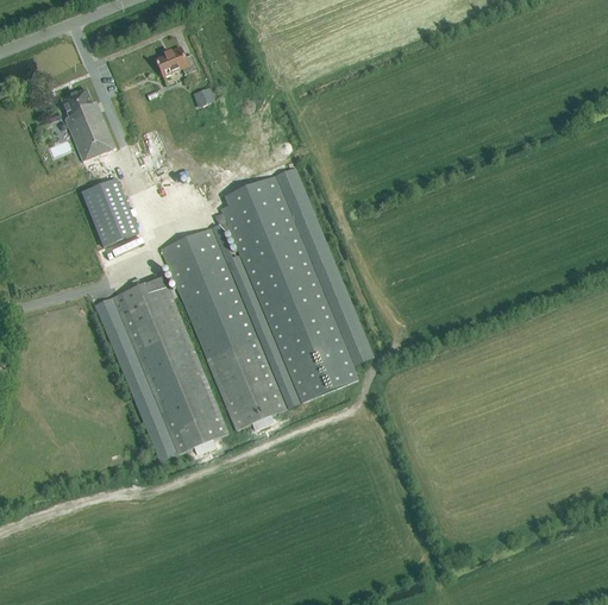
[(185,74),(198,69),(192,54),(185,57),(180,46),(169,51),(170,54),(156,60),(163,75),(182,68),(185,74)]
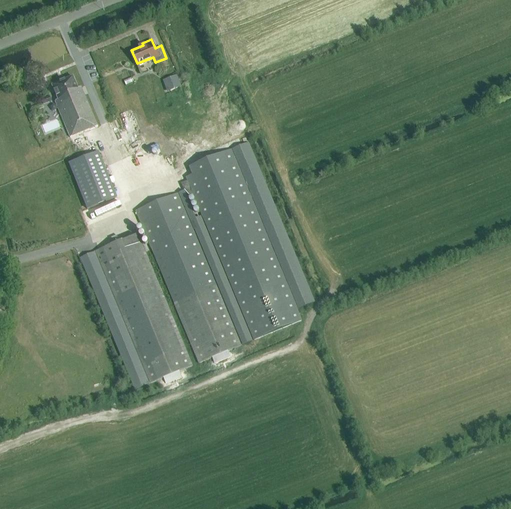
[(54,99),(60,114),(68,134),(96,124),(80,85),(77,86),(72,74),(51,83),(57,97),(54,99)]
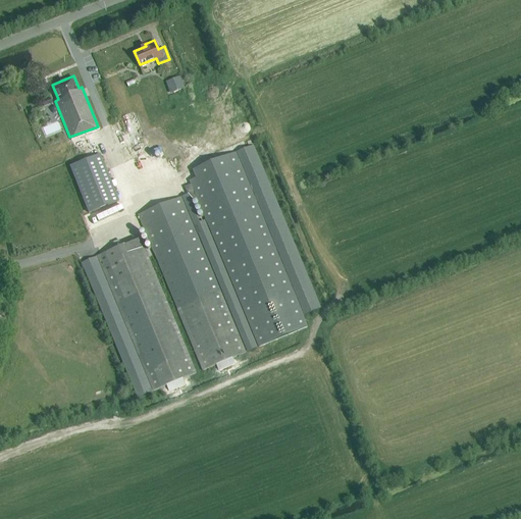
[(179,75),(168,80),(173,91),(184,87),(179,75)]
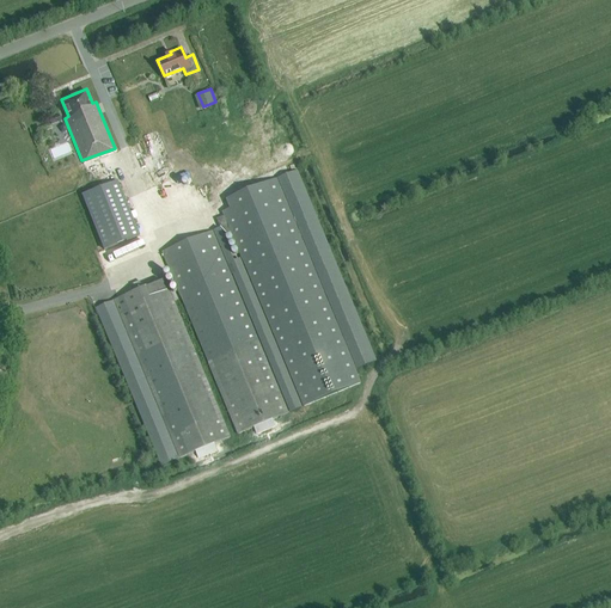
[(294,169),(275,177),(354,366),(373,358),(294,169)]
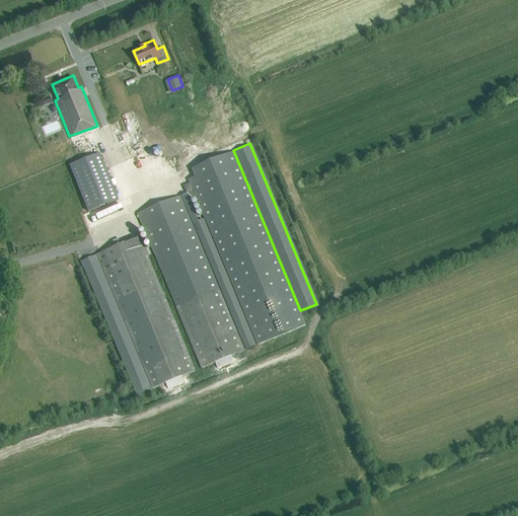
[(305,322),(300,310),(233,150),(192,167),(195,175),(189,177),(190,181),(183,185),(187,192),(189,198),(190,197),(195,195),(204,217),(256,343),(260,342),(305,322)]
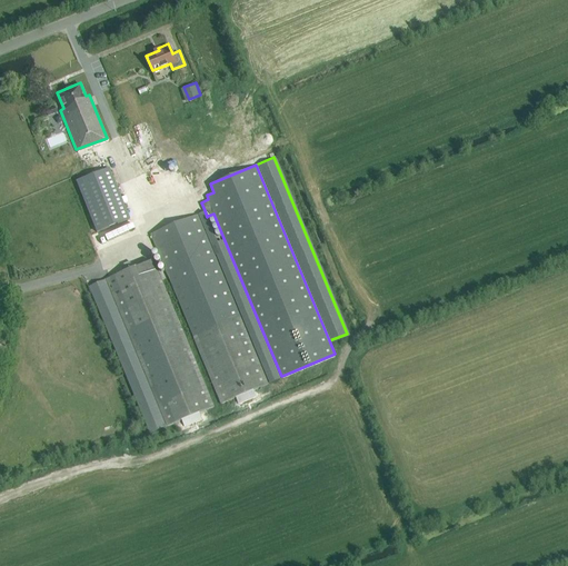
[(109,167),(76,180),(97,232),(129,219),(109,167)]
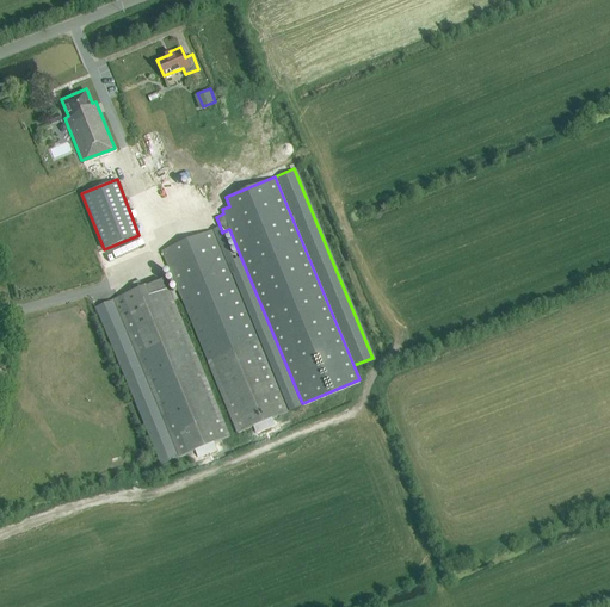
[(220,225),(211,228),(287,409),(288,409),(302,403),(240,255),(233,259),(222,233),(220,225)]
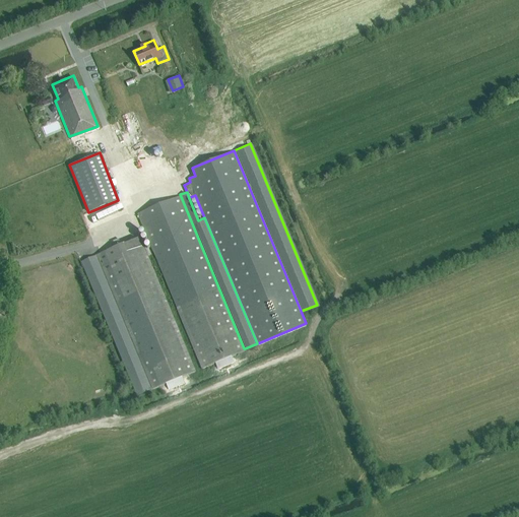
[(180,194),(137,212),(176,306),(201,367),(214,361),(231,354),(244,348),(218,287),(180,194)]
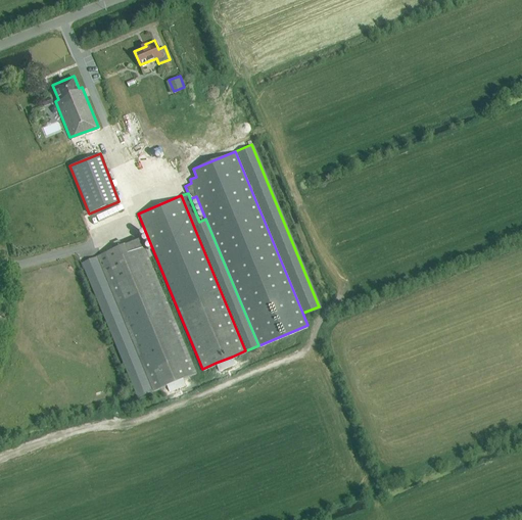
[(97,254),(152,389),(167,383),(182,377),(195,371),(140,237),(97,254)]
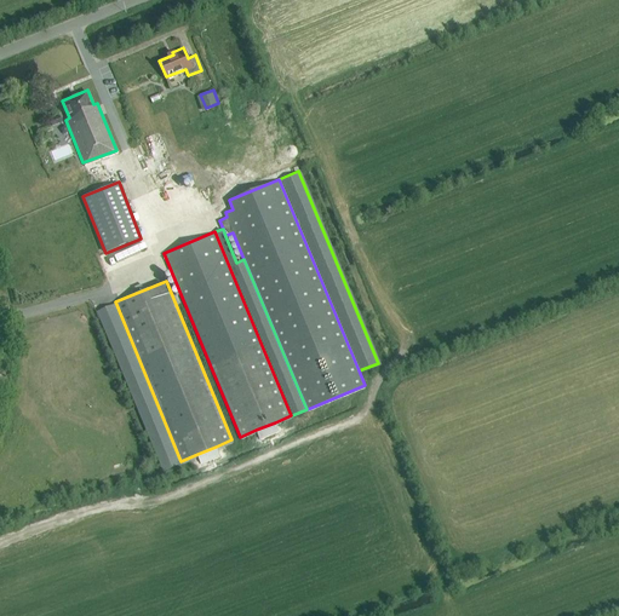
[(115,301),(97,309),(158,456),(162,468),(181,461),(115,301)]
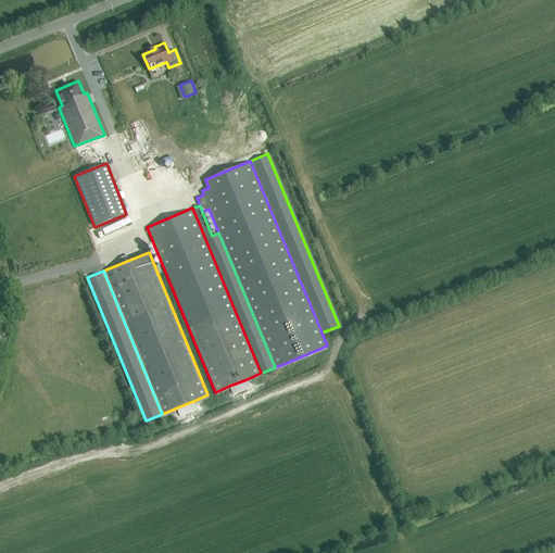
All buildings are outlined.
